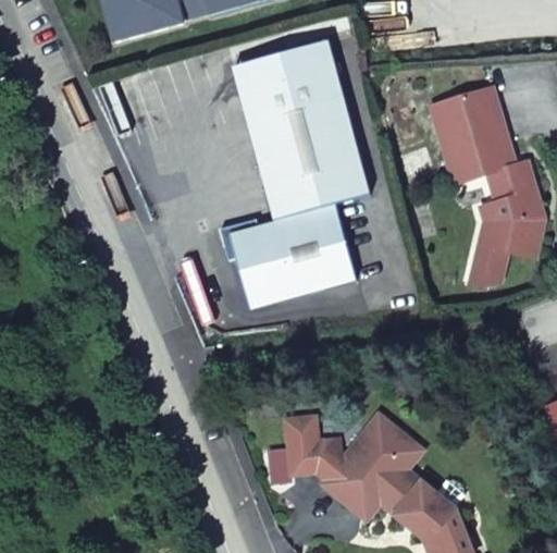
[(99,0),(111,41),(183,22),(182,19),(207,12),(208,15),(262,0),(99,0)]
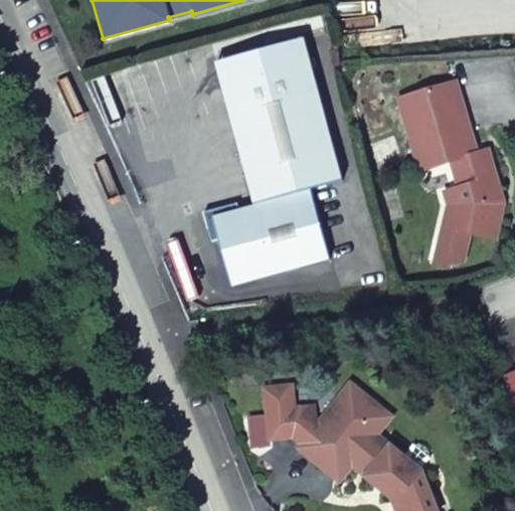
[(214,61),(221,86),(309,60),(303,36),(214,61)]
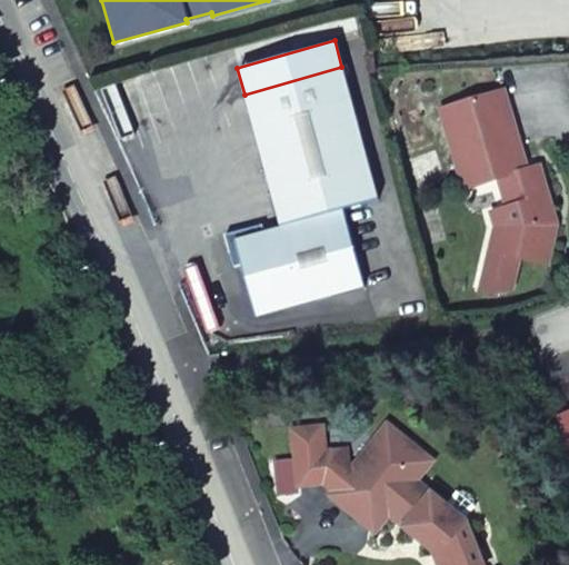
[(245,95),(260,150),(358,124),(341,67),(245,95)]
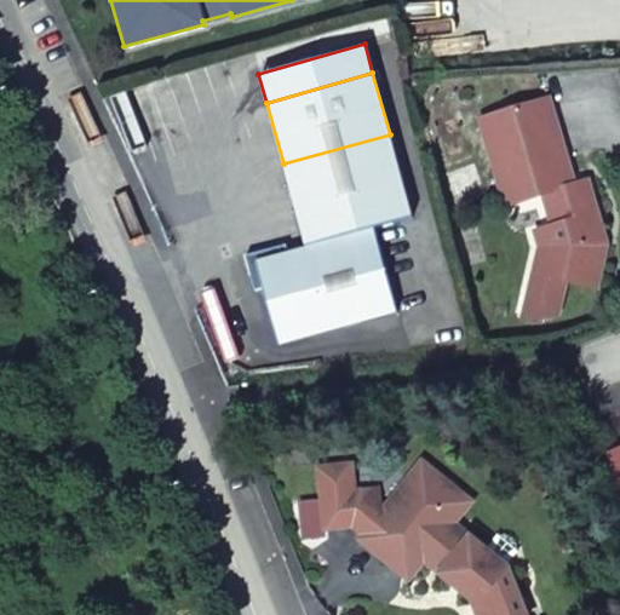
[(596,230),(604,228),(590,176),(575,179),(551,95),(481,115),(505,202),(544,191),(552,222),(558,242),(551,272),(545,270),(532,277),(524,310),(540,314),(558,311),(567,276),(597,283),(608,240),(600,243),(596,230)]
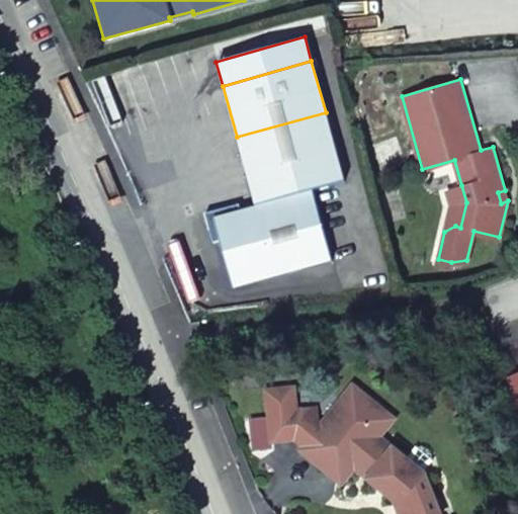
[(326,112),(237,137),(257,205),(241,210),(239,201),(204,210),(212,241),(217,239),(230,285),(332,258),(313,187),(344,179),(326,112)]
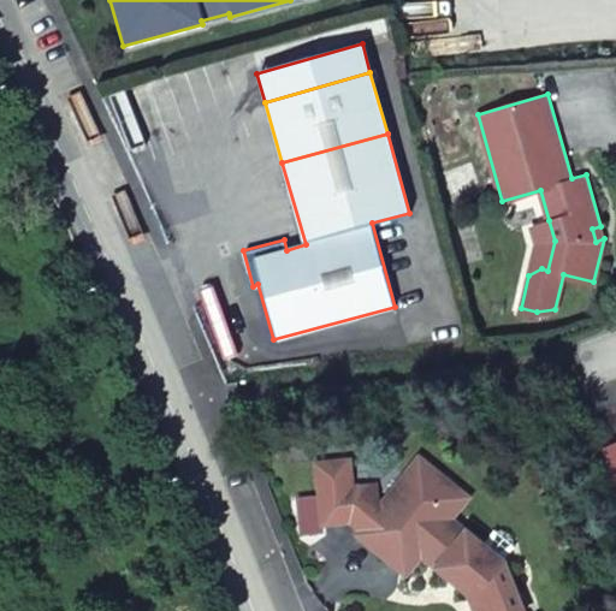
[(555,241),(549,220),(532,224),(535,243),(528,276),(542,268),(548,271),(555,241)]
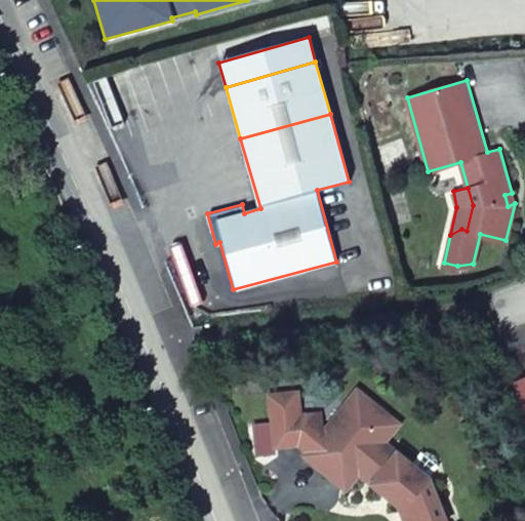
[(515,203),(512,193),(505,195),(508,206),(515,203)]
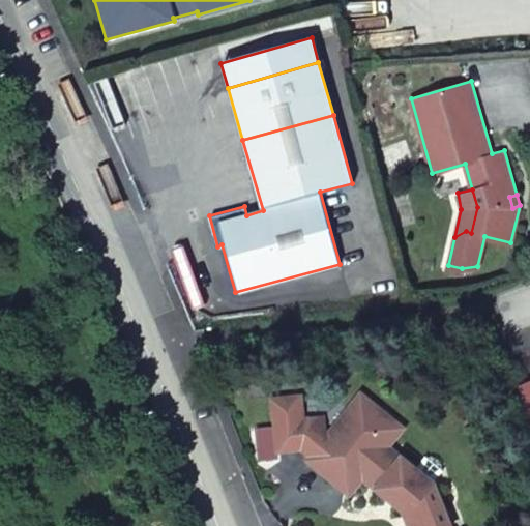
[(499,367),(509,363),(503,346),(493,349),(499,367)]
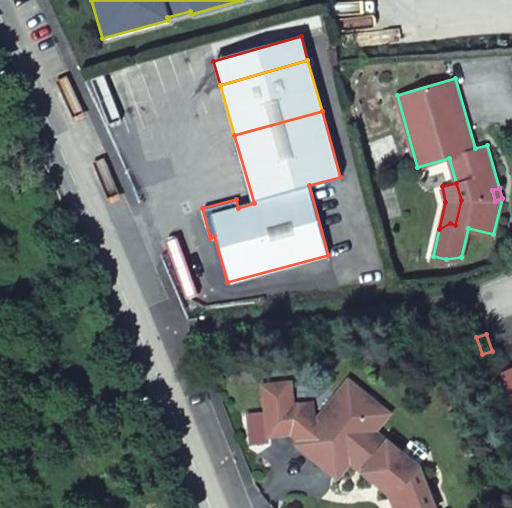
[(511,365),(493,373),(511,422),(511,365)]
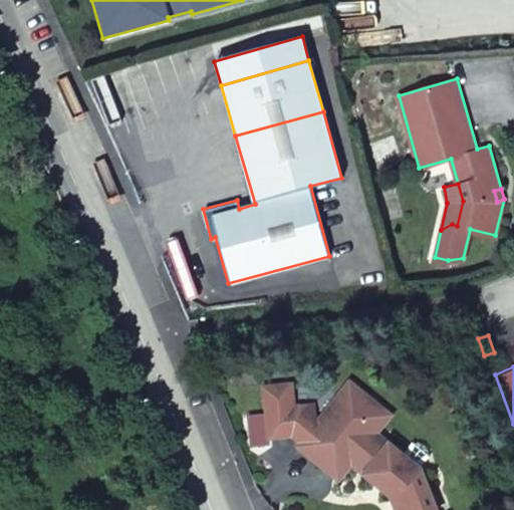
[(437,509),(422,467),(420,466),(404,452),(378,429),(393,413),(351,376),(318,415),(314,412),(313,400),(294,401),(293,377),(266,379),(269,429),(291,428),(300,436),(296,439),(337,475),(350,460),(355,455),(368,467),(364,472),(392,496),(394,493),(398,497),(399,499),(394,501),(397,509),(437,509)]
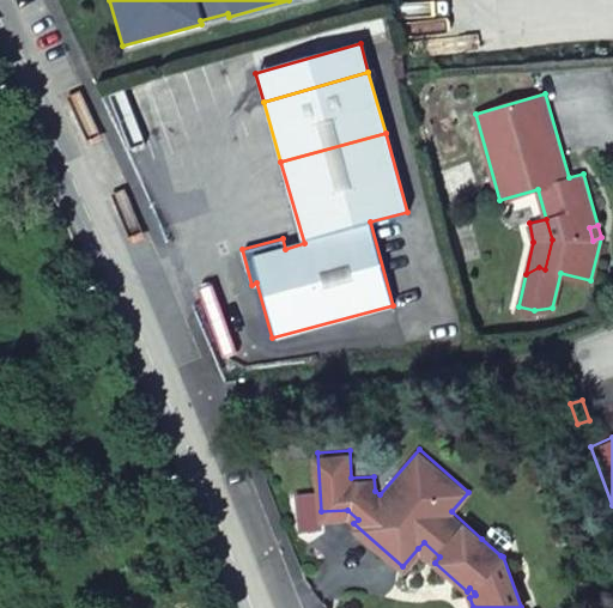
[(493,526),(481,539),(501,555),(513,542),(516,529),(513,523),(505,521),(493,526)]
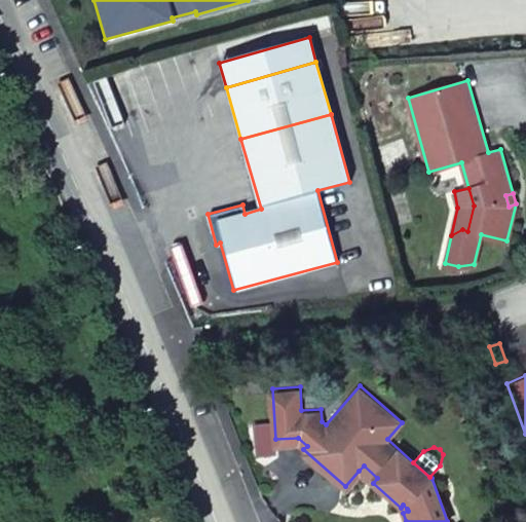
[(364,465),(359,471),(373,483),(377,478),(364,465)]
